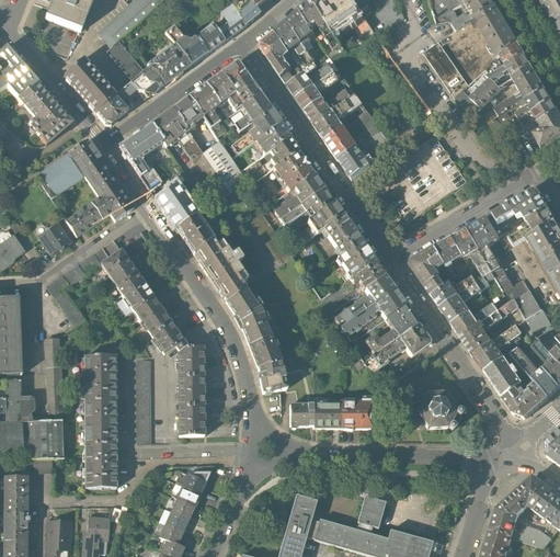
[(52,0),(46,14),(81,29),(92,0),(52,0)]
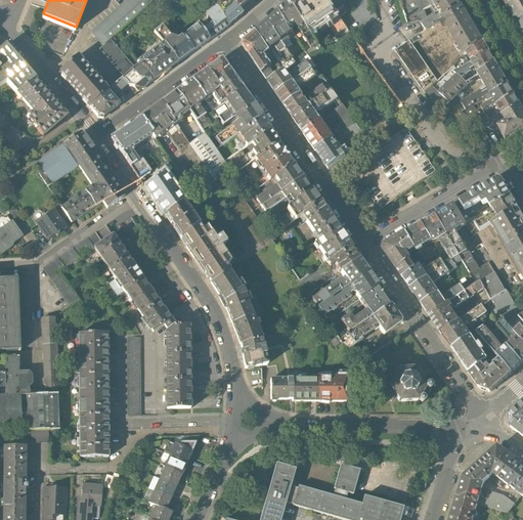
[(126,0),(95,28),(105,40),(111,36),(150,0),(126,0)]
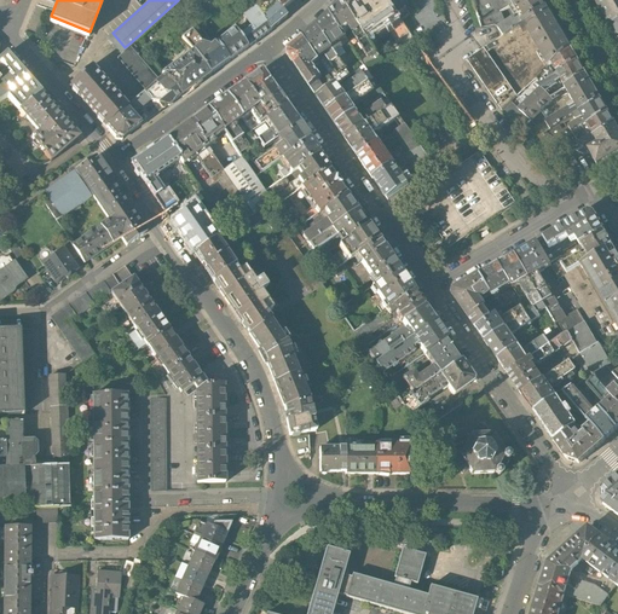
[(259,0),(254,5),(270,27),(275,23),(284,15),(287,12),(283,6),(290,0),(259,0)]
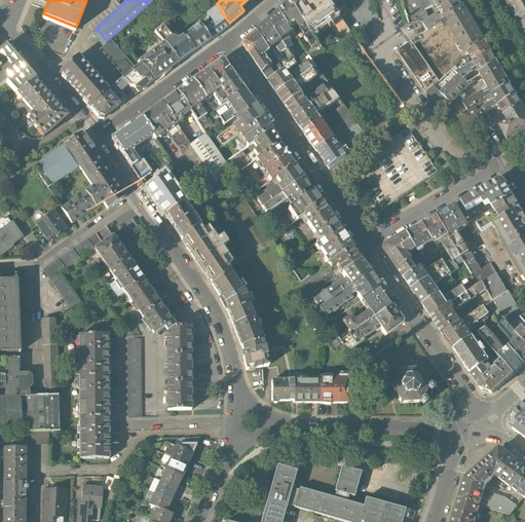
[(282,7),(292,24),(299,21),(314,45),(321,40),(314,31),(295,0),(287,0),(282,7)]
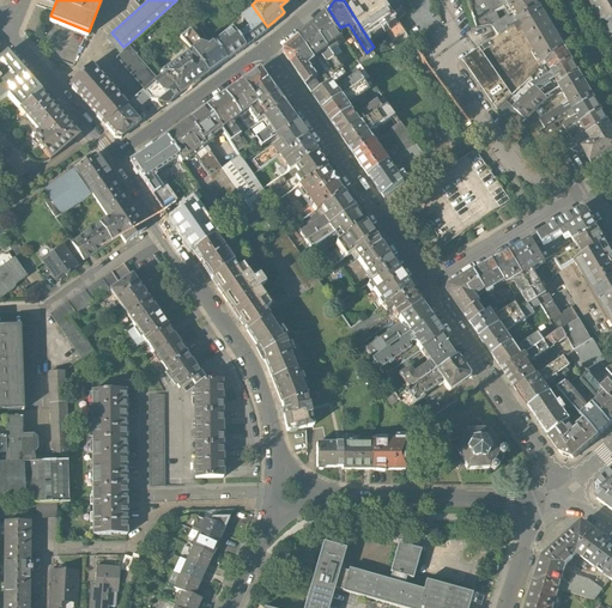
[(344,0),(367,36),(386,24),(400,16),(389,0),(344,0)]
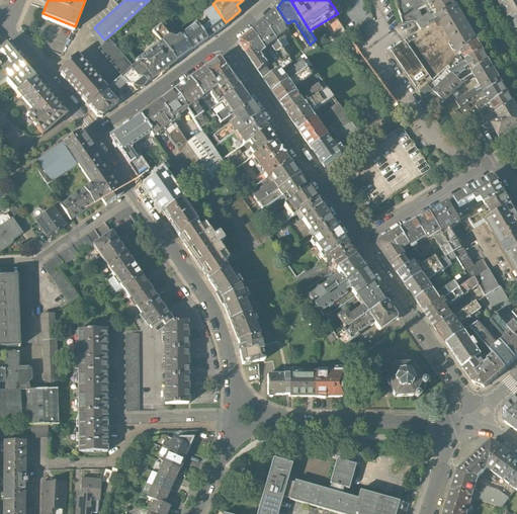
[(329,0),(338,13),(345,8),(339,0),(329,0)]
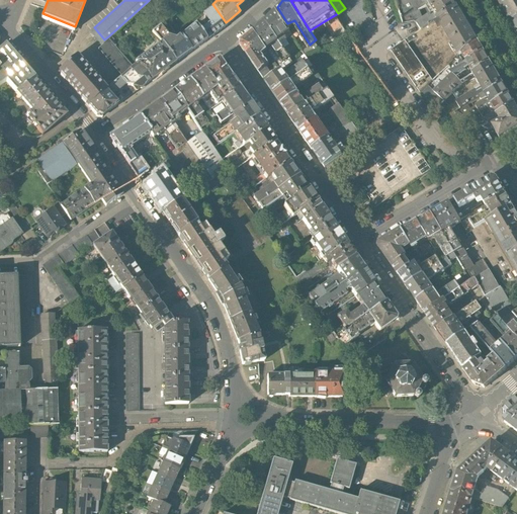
[(430,0),(397,0),(400,8),(401,12),(413,9),(419,6),(430,0)]
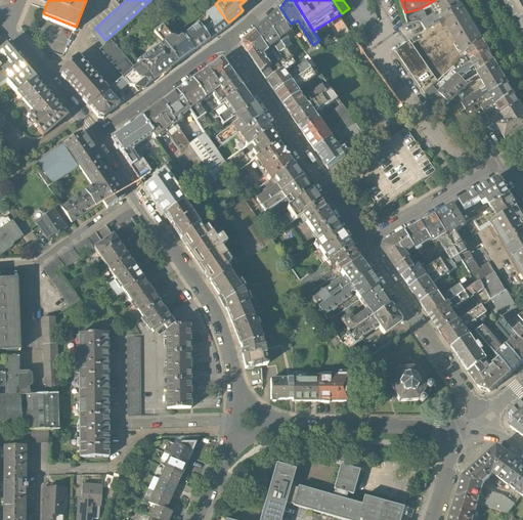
[(435,0),(441,11),(443,14),(464,3),(462,0),(435,0)]
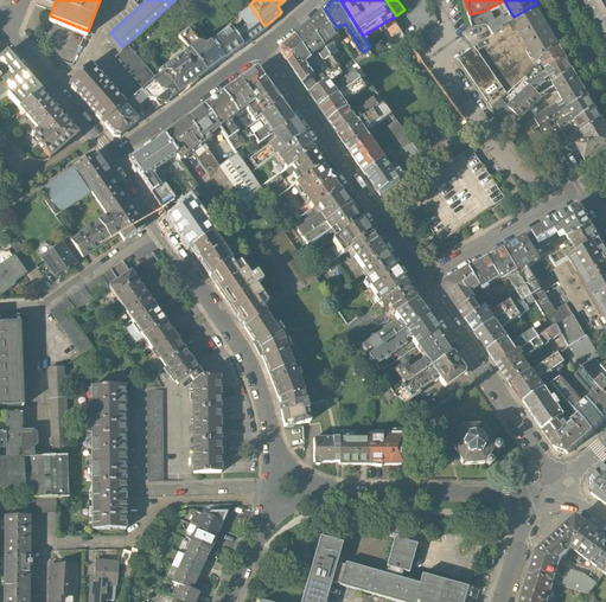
[(587,0),(600,21),(605,18),(605,0),(587,0)]
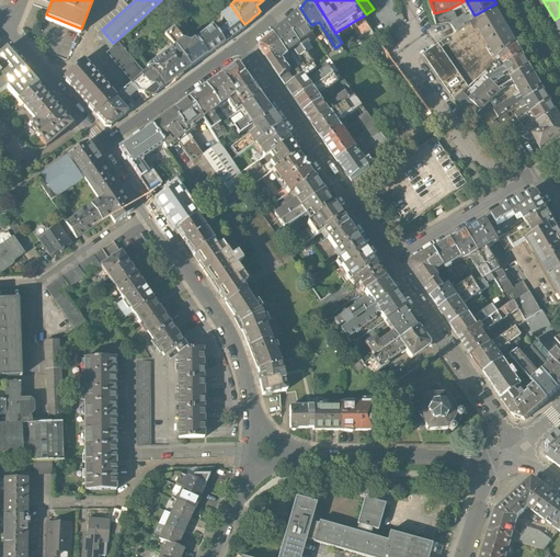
[(496,3),(475,15),(457,27),(443,37),(424,50),(456,97),(464,89),(477,77),(487,68),(501,55),(517,40),(496,3)]
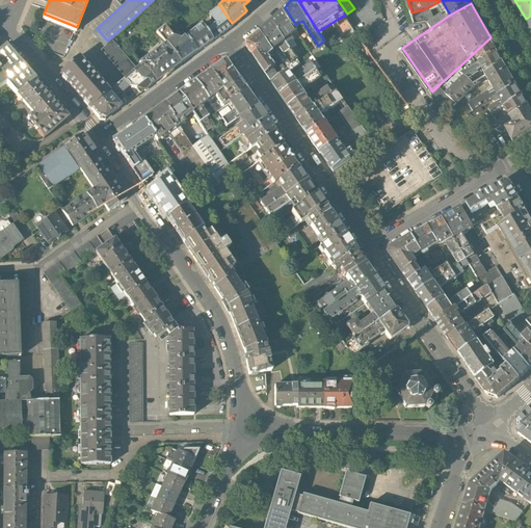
[(202,22),(212,37),(232,23),(218,4),(214,6),(209,10),(217,20),(213,23),(205,14),(200,19),(202,22)]
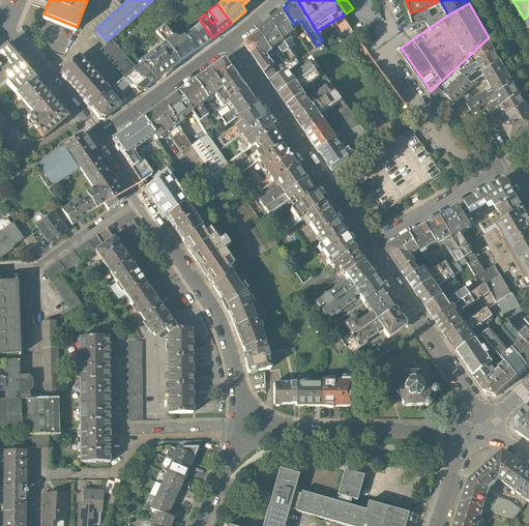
[(434,16),(429,6),(422,9),(410,12),(413,19),(425,17),(428,20),(434,16)]
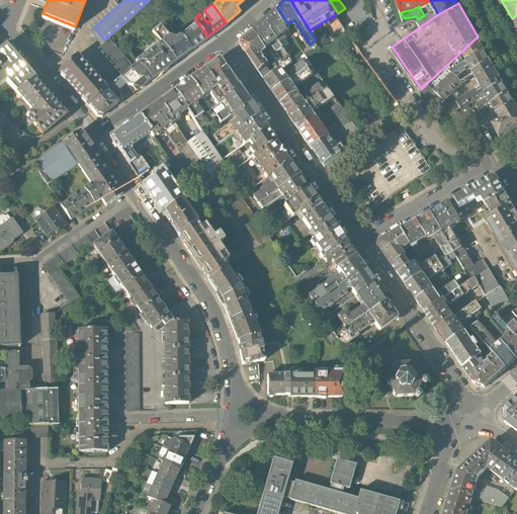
[(266,17),(281,39),(292,31),(287,23),(277,7),(269,14),(266,17)]
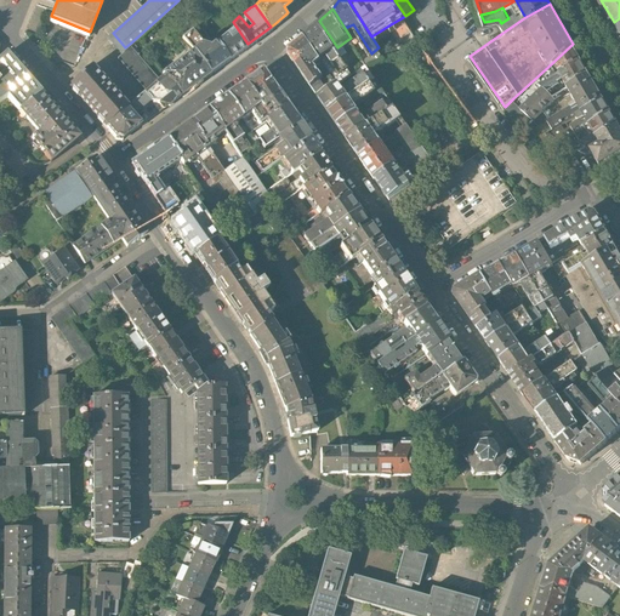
[(508,18),(501,23),(506,30),(525,17),(523,13),(519,16),(515,13),(508,18)]
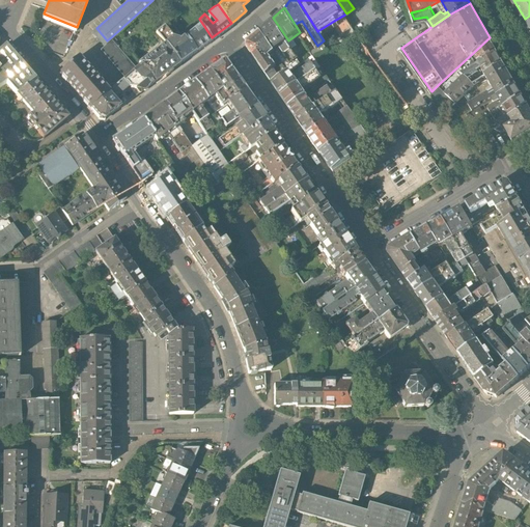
[(346,14),(334,21),(341,31),(353,23),(346,14)]
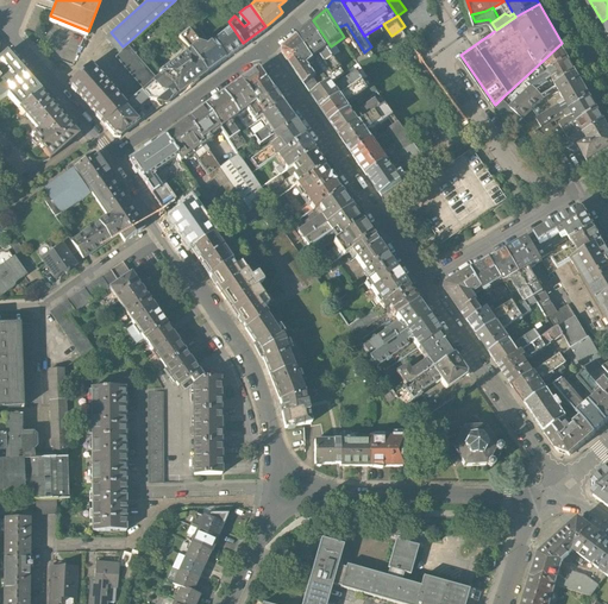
[(323,52),(334,69),(343,63),(331,46),(313,20),(311,24),(302,29),(300,32),(317,56),(323,52)]
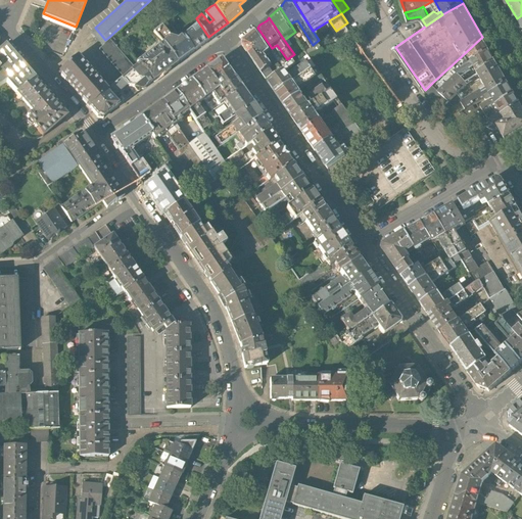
[(155,29),(163,40),(179,57),(193,47),(183,34),(173,41),(170,37),(174,35),(162,21),(155,29)]
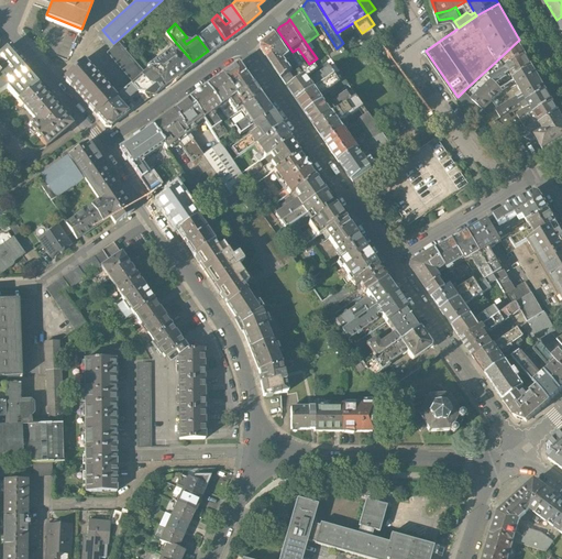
[(197,36),(208,51),(224,40),(213,23),(197,36)]
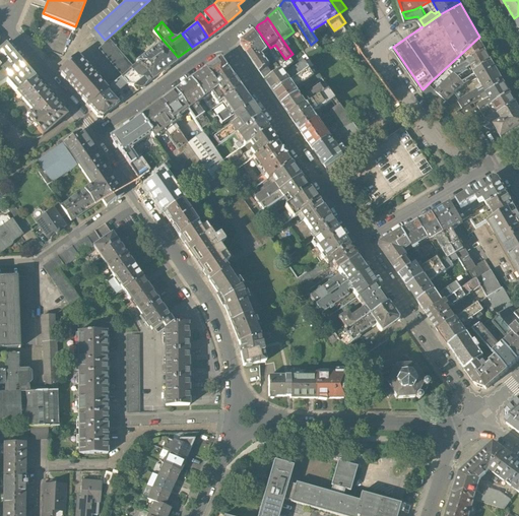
[(270,48),(256,27),(252,30),(244,38),(243,43),(262,70),(272,63),(264,52),(270,48)]
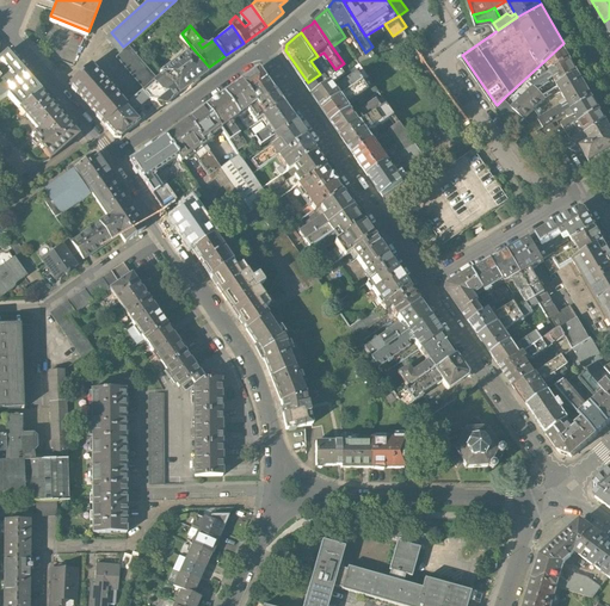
[(146,85),(158,74),(129,42),(123,47),(117,53),(146,85)]
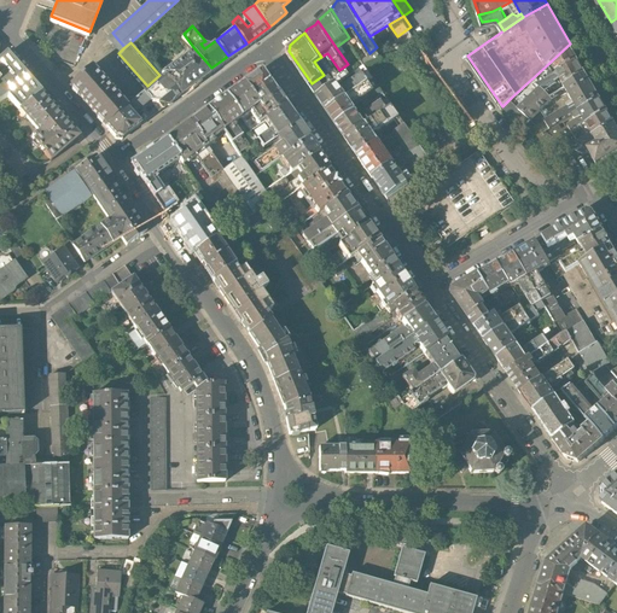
[(570,44),(552,60),(557,70),(578,57),(570,44)]
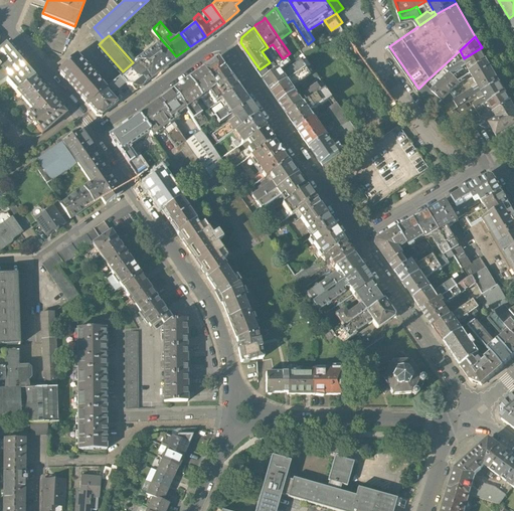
[(138,58),(152,74),(176,56),(161,39),(136,56),(138,58)]
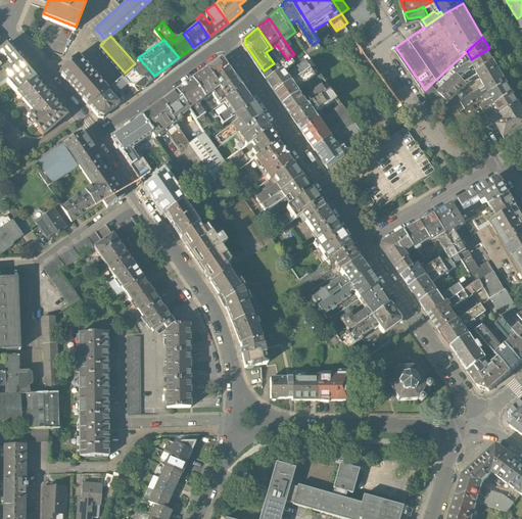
[(0,81),(8,76),(17,88),(36,75),(7,41),(0,46),(0,81)]
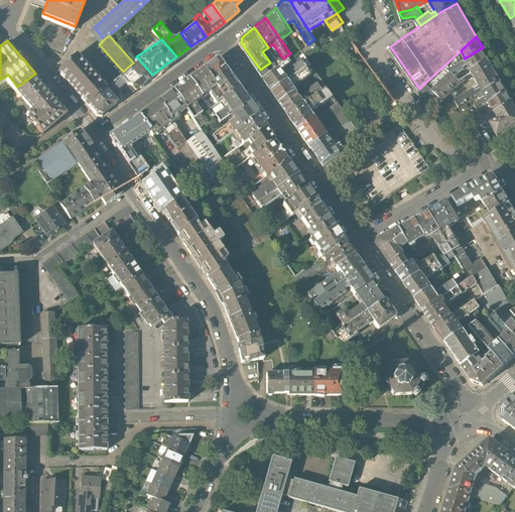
[(465,58),(467,61),(472,69),(489,58),(483,47),(465,58)]
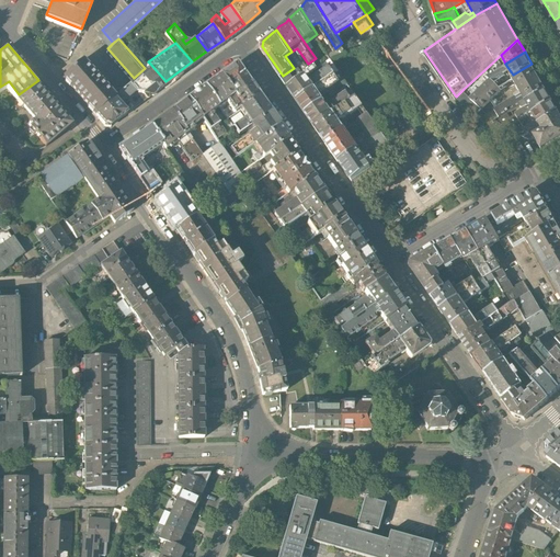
[(65,71),(98,110),(116,92),(83,55),(65,71)]
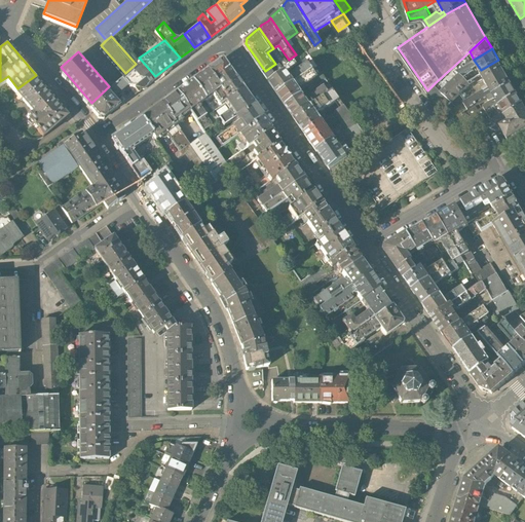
[(474,60),(470,51),(456,64),(459,68),(474,60)]
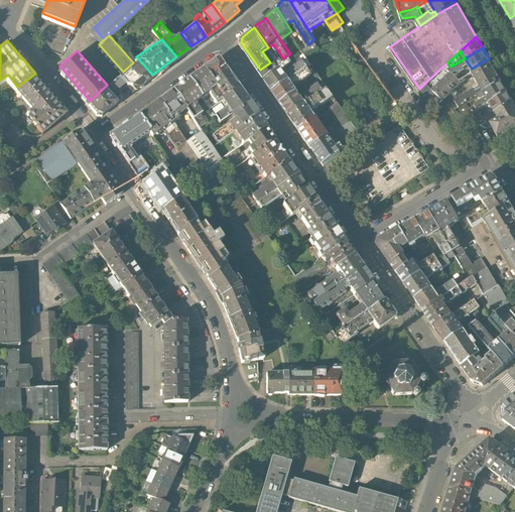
[(240,85),(219,54),(208,64),(205,66),(225,95),(240,85)]
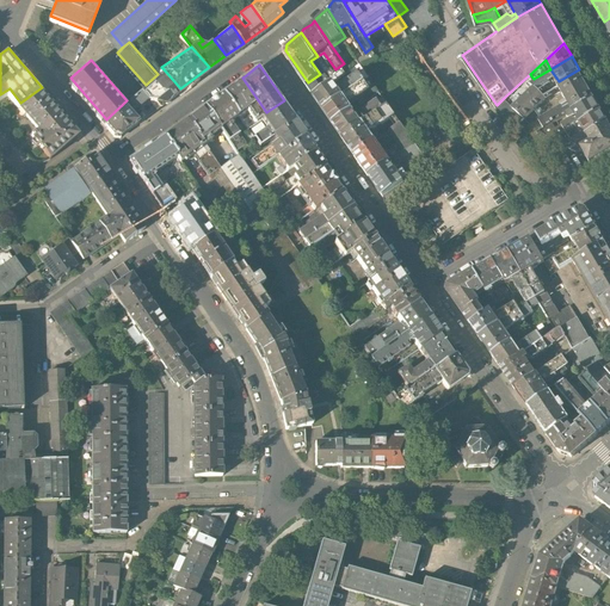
[(324,104),(363,75),(355,68),(337,84),(331,78),(315,92),(321,101),(324,104)]
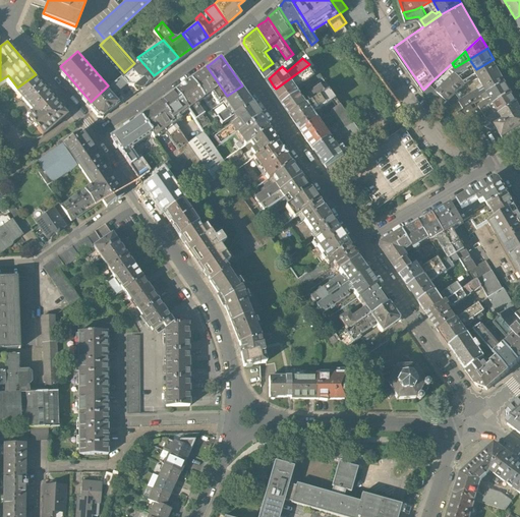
[(124,72),(122,73),(127,80),(129,80),(129,82),(134,89),(154,75),(139,59),(134,63),(124,72)]
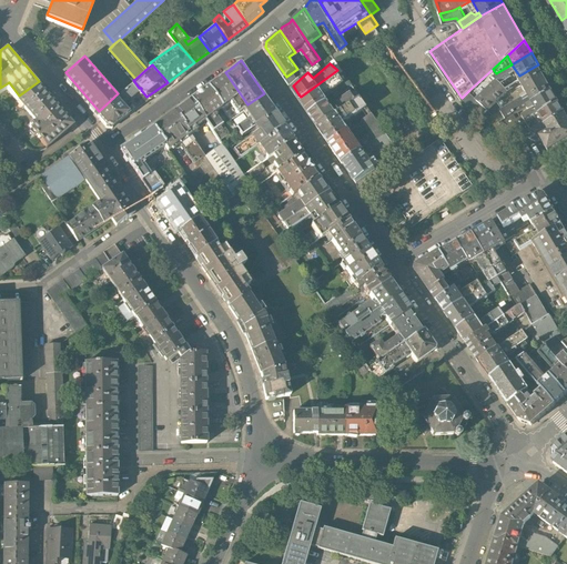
[(538,64),(519,76),(528,92),(490,114),(497,121),(502,118),(506,116),(514,111),(528,102),(552,89),(538,64)]
